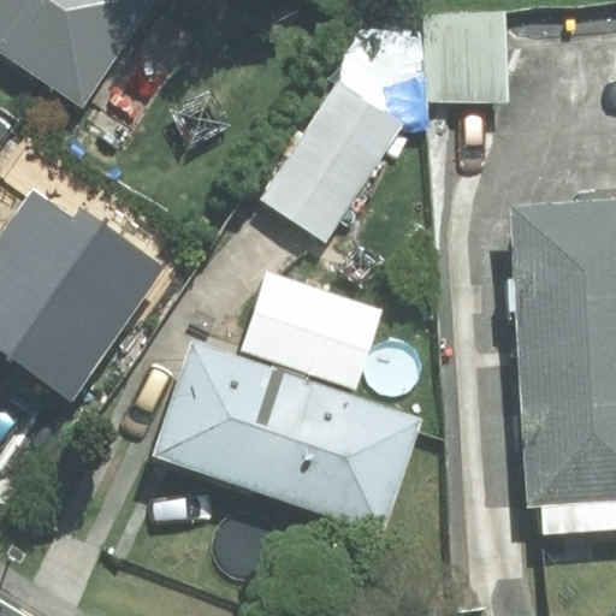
[(0,0),(0,47),(82,105),(154,0),(0,0)]
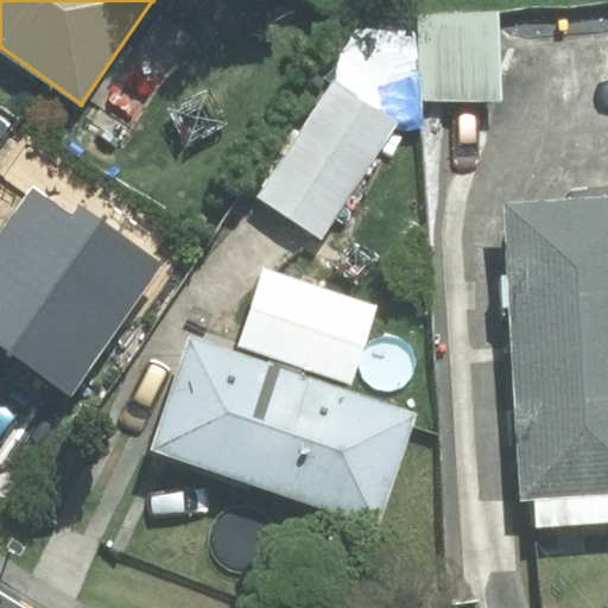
[(499,12),(420,14),(423,101),(501,99),(499,12)]
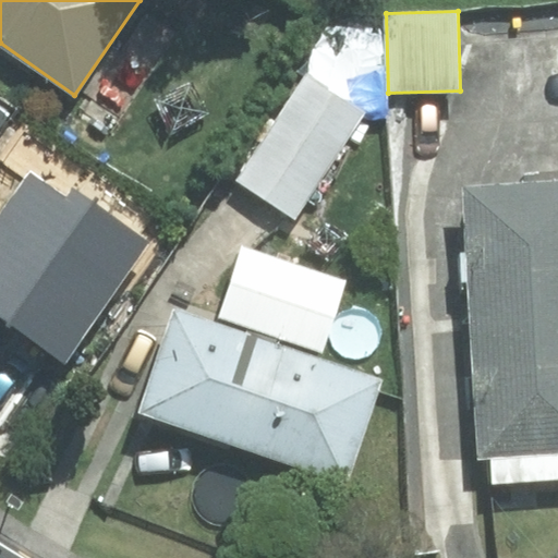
[(364,112),(306,75),(238,180),(294,218),(364,112)]
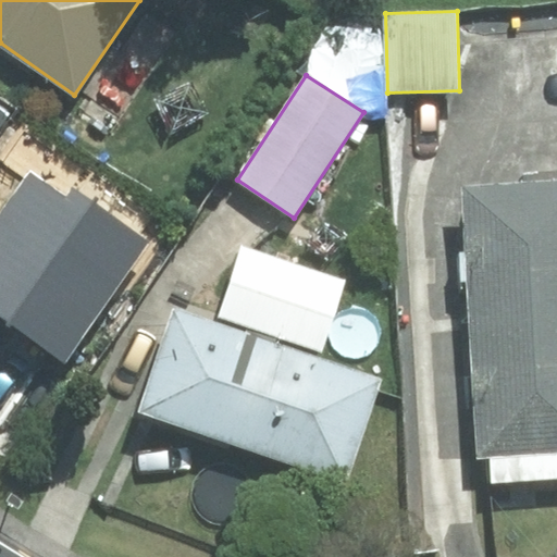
[(155,258),(37,165),(0,212),(0,310),(70,366),(155,258)]
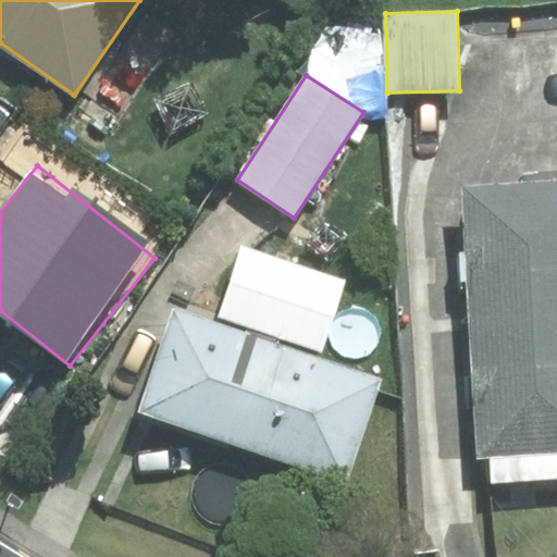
[(556,182),(465,188),(472,317),(556,311),(556,182)]
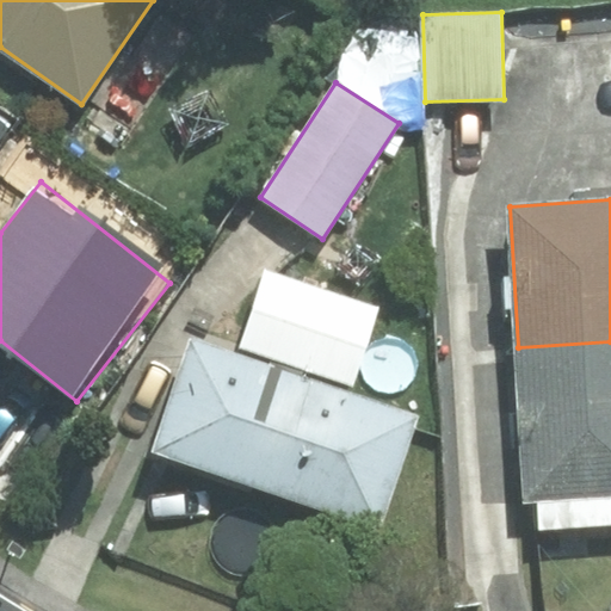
[(265,271),(240,347),(352,384),(377,308),(265,271)]
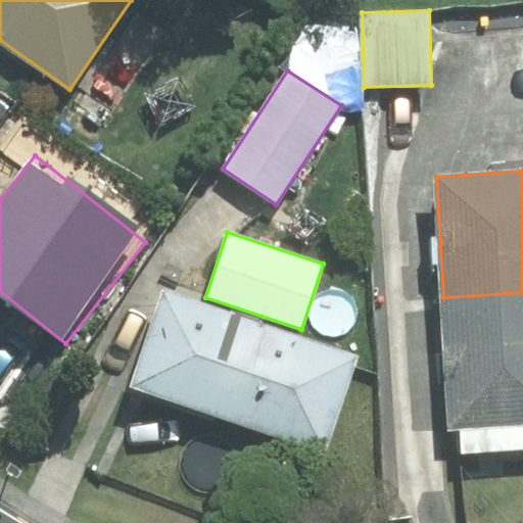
[(325,452),(357,358),(163,292),(131,386),(325,452)]
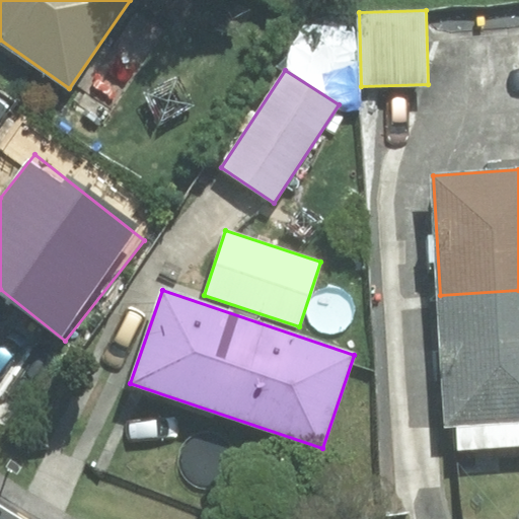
[(518,290),(440,295),(448,424),(457,423),(459,449),(518,445),(518,290)]
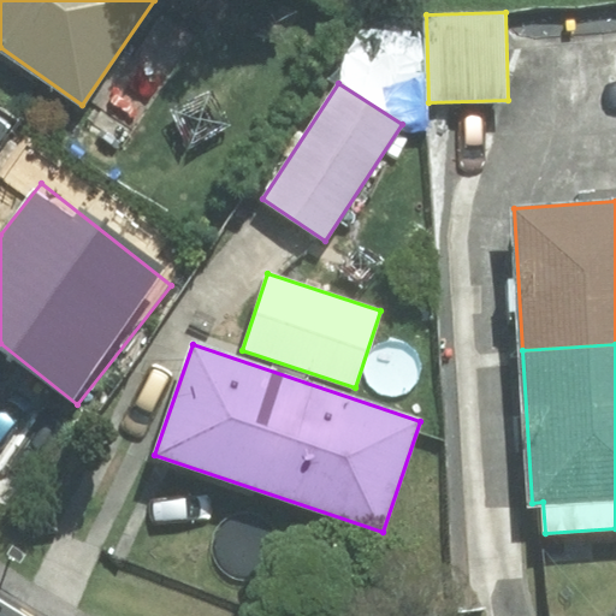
All buildings are outlined.
